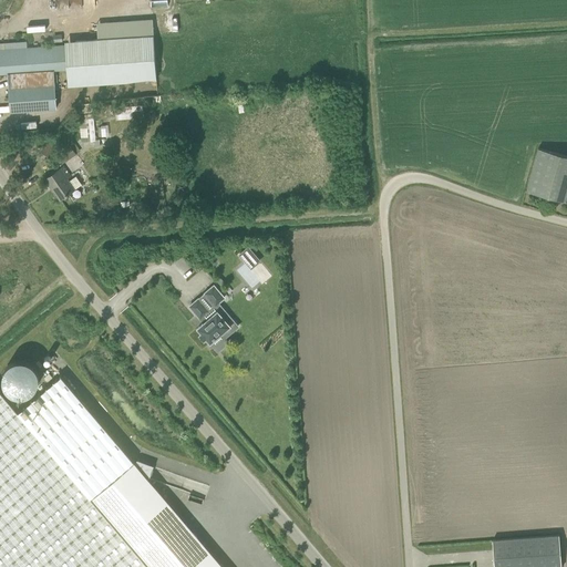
[(154,34),(65,41),(69,85),(157,80),(154,34)]
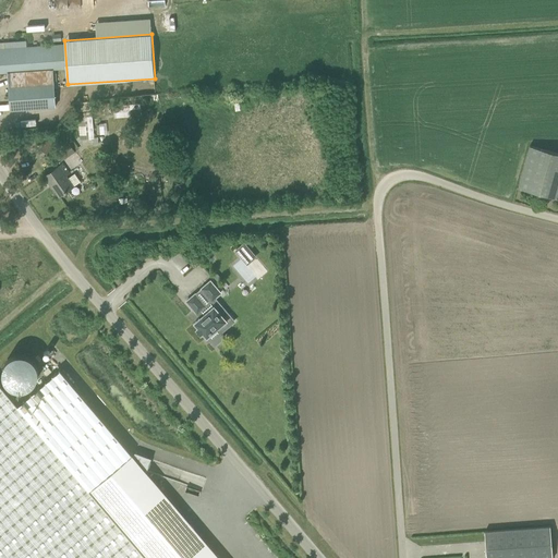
[(62,45),(0,48),(0,72),(8,72),(11,109),(56,106),(55,85),(53,69),(64,68),(62,45)]
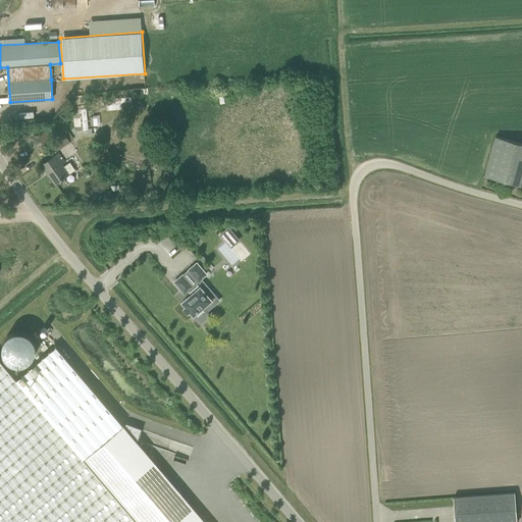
[(73,129),(87,128),(86,106),(74,106),(74,111),(73,111),(73,129)]
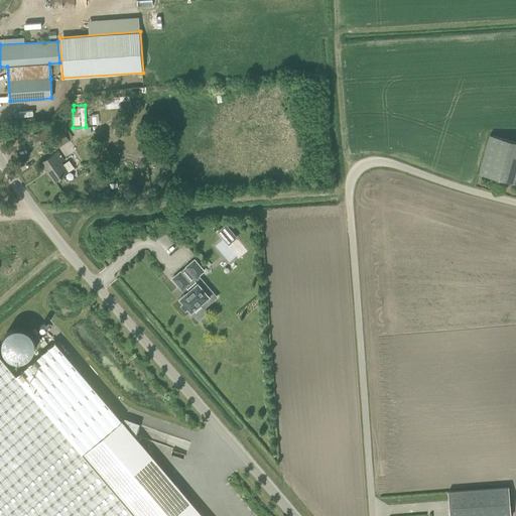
[(37,138),(45,144),(52,134),(44,128),(37,138)]
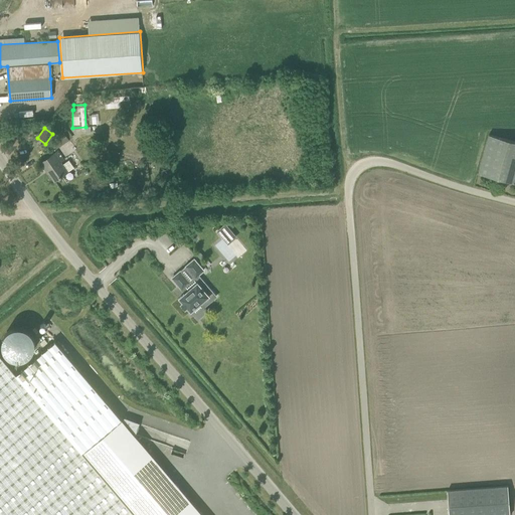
[(69,140),(63,132),(49,141),(55,150),(69,140)]
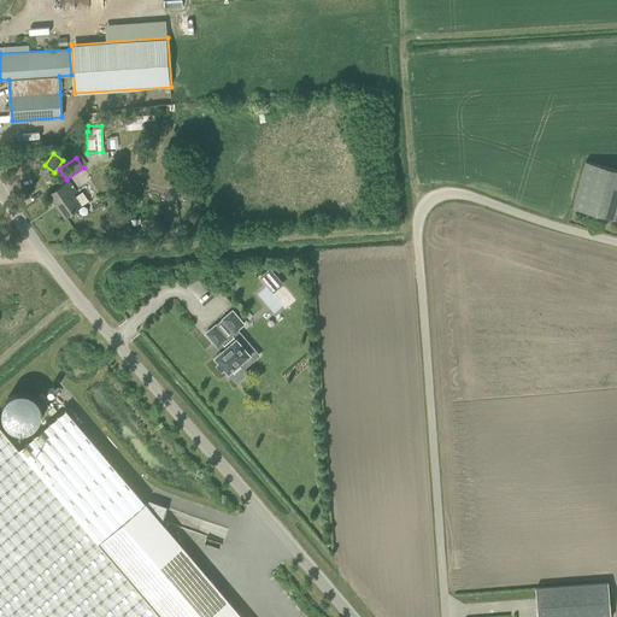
[(616,170),(586,162),(573,207),(616,219),(616,170)]
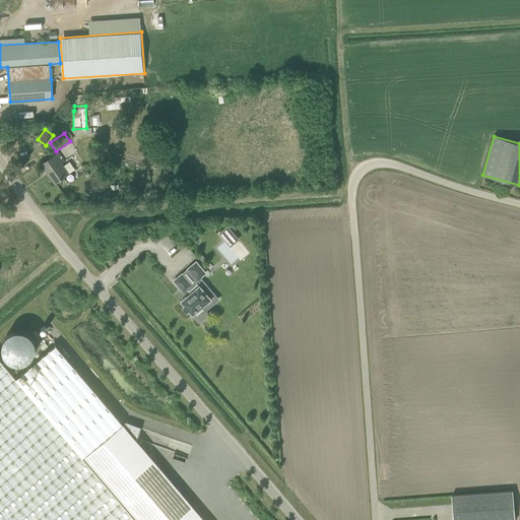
[(58,152),(42,164),(49,175),(50,175),(56,183),(68,174),(61,164),(64,161),(58,152)]
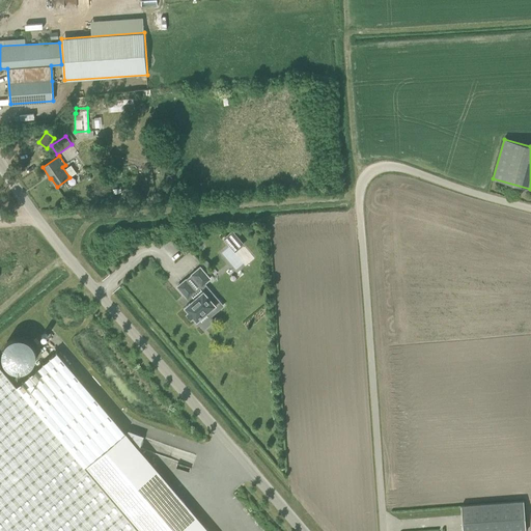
[(192,274),(192,275),(186,280),(186,279),(177,286),(188,298),(190,297),(193,301),(185,307),(197,320),(206,313),(210,317),(223,306),(207,287),(206,288),(203,284),(210,279),(200,268),(192,274)]
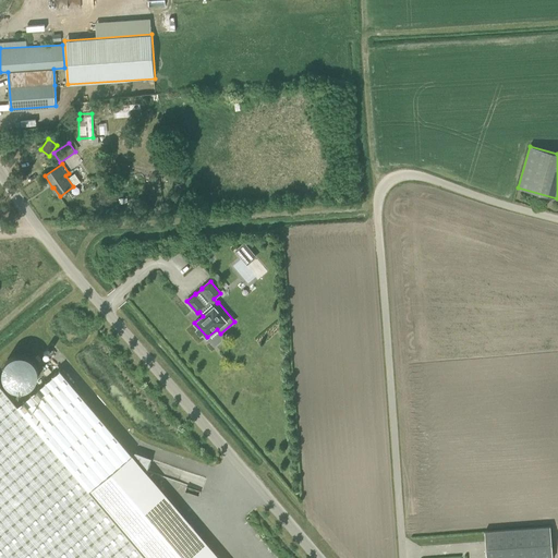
[(147,557),(91,490),(132,455),(89,403),(60,370),(17,405),(0,384),(0,557),(147,557)]
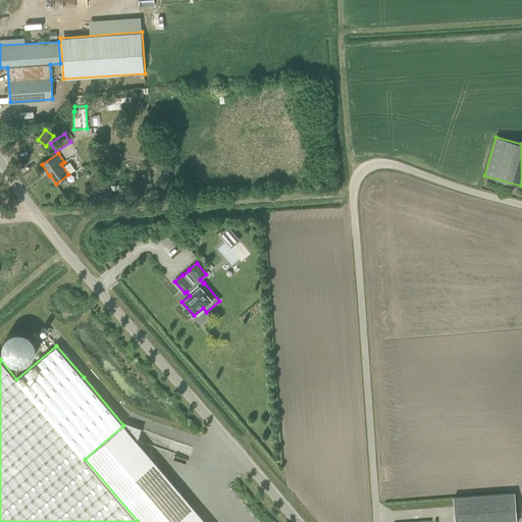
[(126,423),(123,425),(85,459),(138,521),(205,521),(137,440),(142,428),(126,423)]
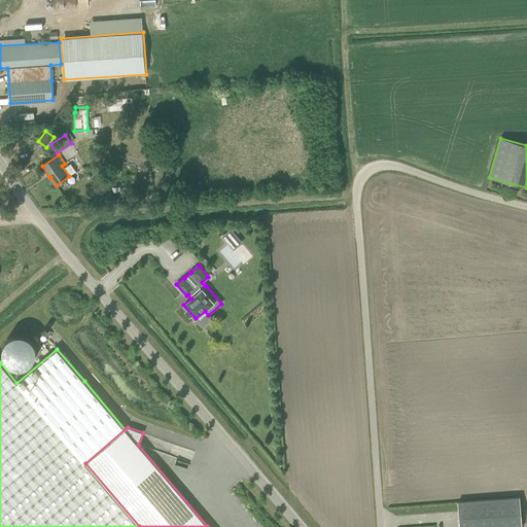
[(459,526),(522,526),(520,497),(458,502),(459,526)]
